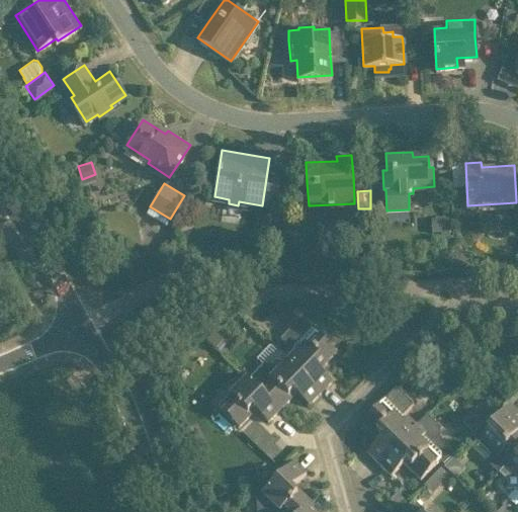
[(441,230),(441,236),(450,235),(449,216),(445,216),(445,212),(438,212),(438,216),(433,217),(433,230),(441,230)]
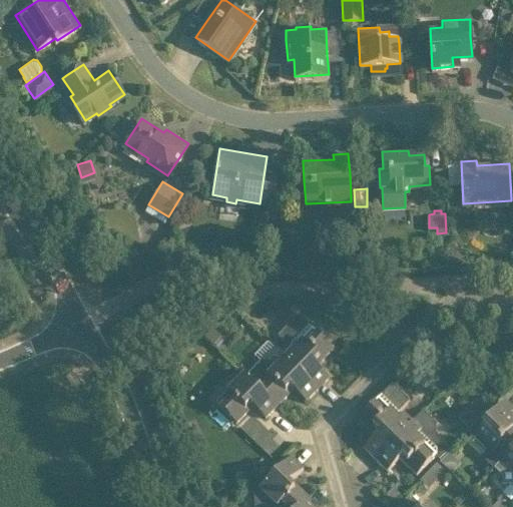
[(465,247),(451,248),(451,262),(466,261),(465,247)]
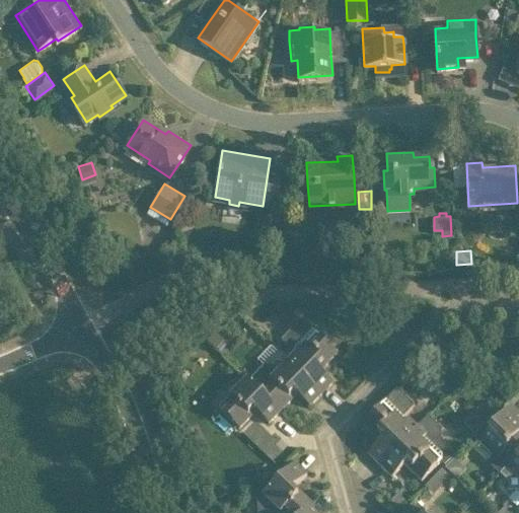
[(375,325),(362,313),(354,321),(367,334),(375,325)]
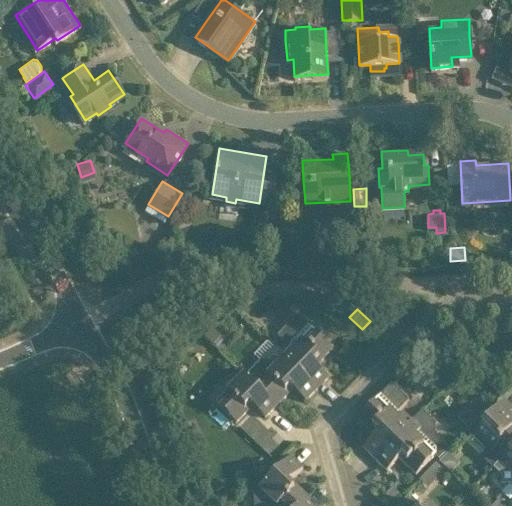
[(286,341),(278,349),(316,386),(328,374),(316,362),(332,345),(297,311),(277,332),(286,341)]
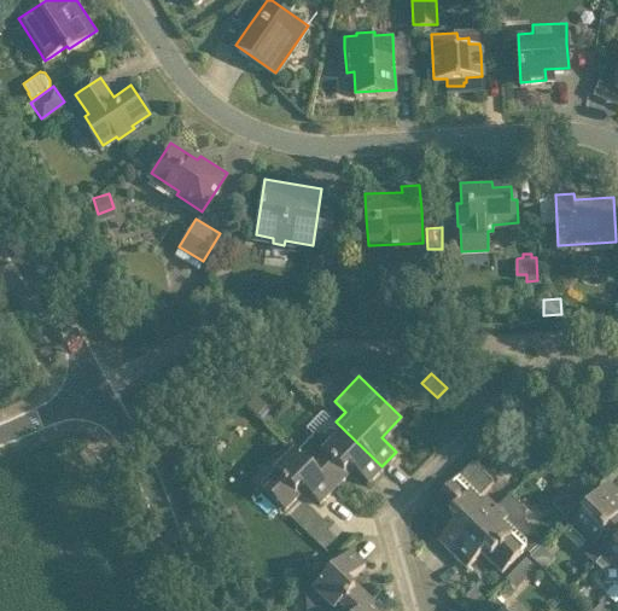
[(267,403),(256,393),(246,402),(257,413),(267,403)]
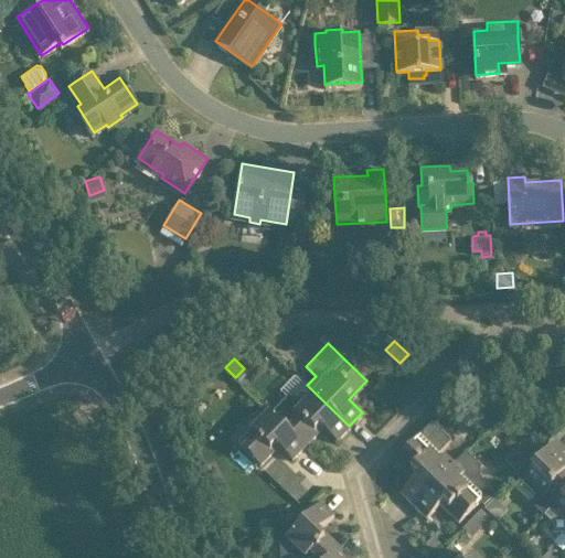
[(383,377),(374,385),(382,394),(391,385),(383,377)]
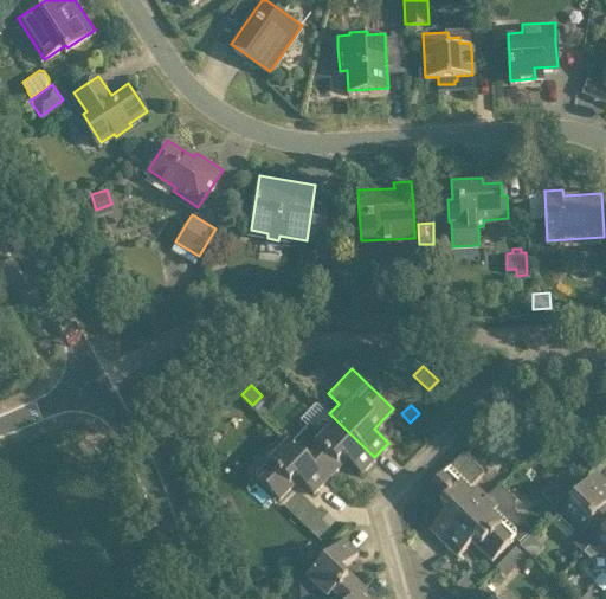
[(308,423),(290,440),(303,453),(327,477),(347,457),(361,471),(374,457),(329,413),(320,424),(308,423)]
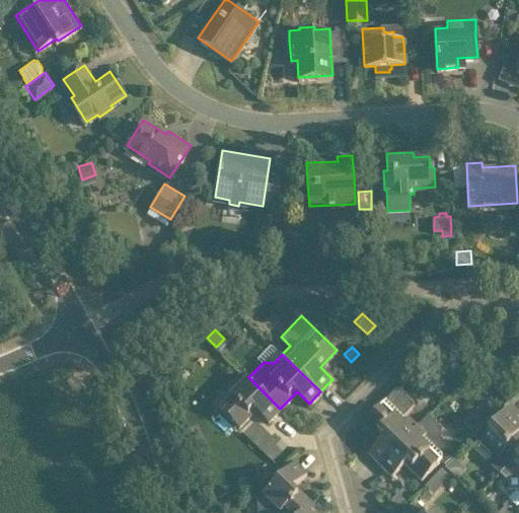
[(260,388),(248,377),(242,371),(233,380),(238,385),(219,406),(239,426),(256,408),(269,420),(280,409),(260,388)]
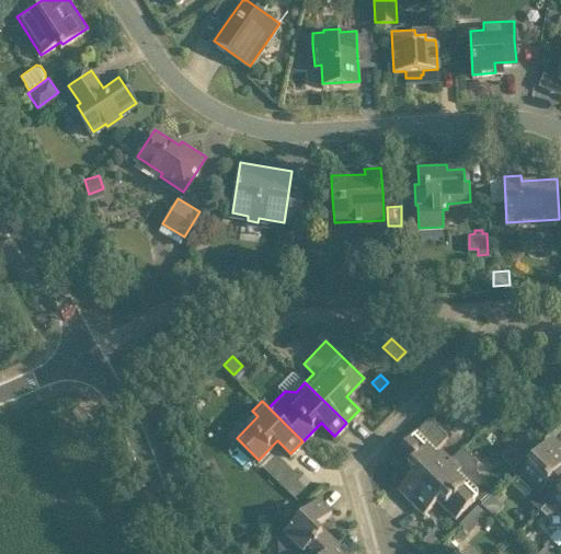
[(430,416),(413,433),(392,454),(411,473),(398,486),(410,498),(450,457),(442,448),(436,453),(432,450),(448,435),(430,416)]
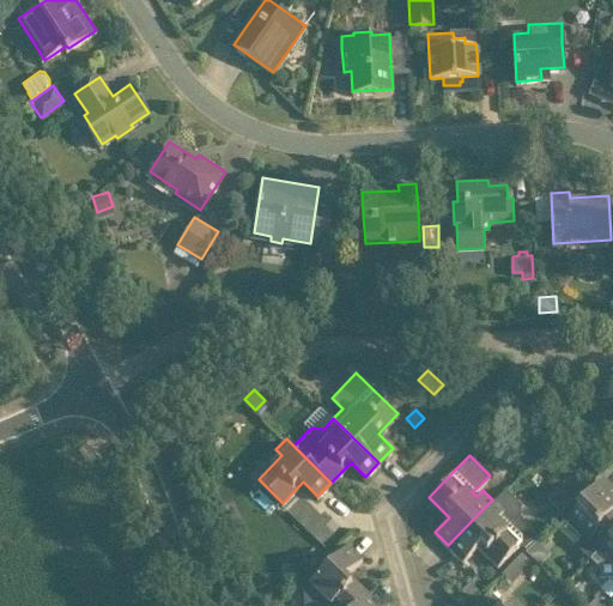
[(557,486),(571,500),(583,488),(569,474),(557,486)]
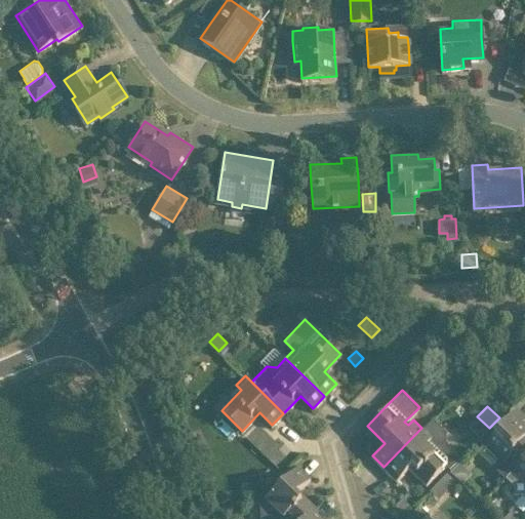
[(486,440),(503,458),(496,466),(506,475),(524,456),(524,457),(524,456),(524,416),(516,409),(486,440)]
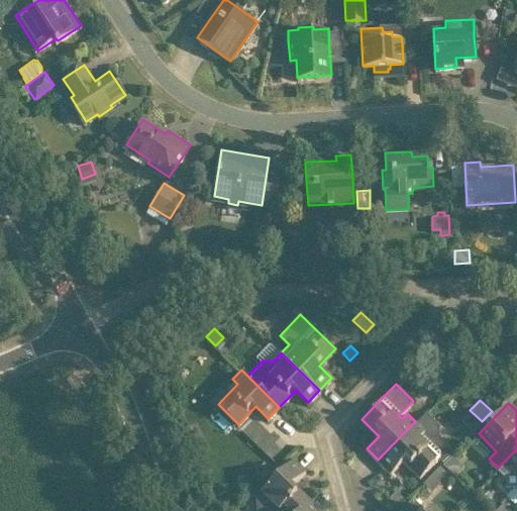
[(434,462),(439,455),(430,447),(440,436),(440,423),(427,411),(416,422),(415,421),(378,460),(391,472),(403,460),(420,476),(434,462)]
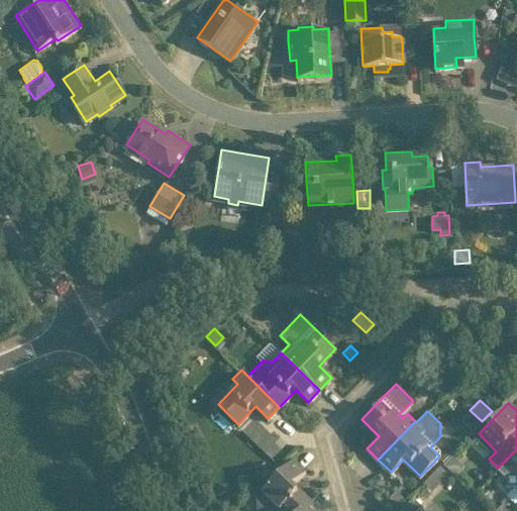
[(516,449),(498,468),(507,476),(505,477),(506,485),(516,484),(516,449),(516,450),(516,449)]
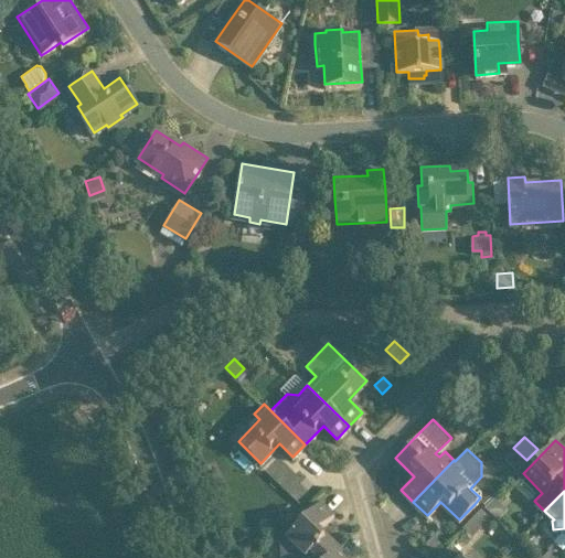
[(280,555),(284,557),(327,557),(340,545),(321,526),(334,513),(321,500),(280,542),(280,555)]
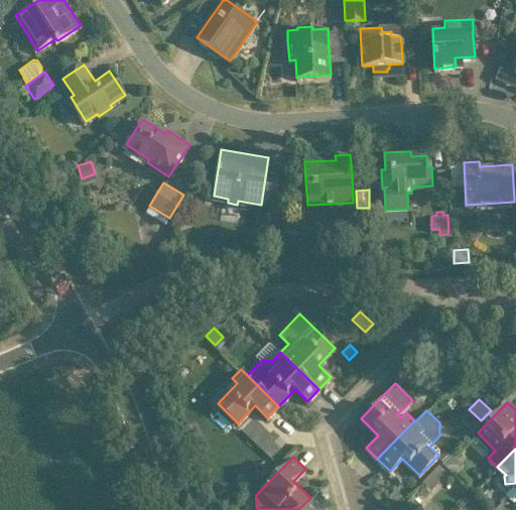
[(434,468),(443,477),(447,471),(439,463),(434,468)]
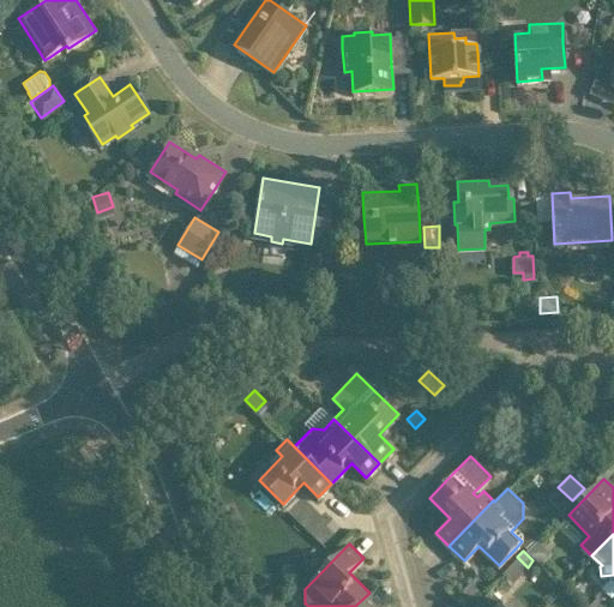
[(355,606),(381,606),(383,606),(369,593),(355,606)]
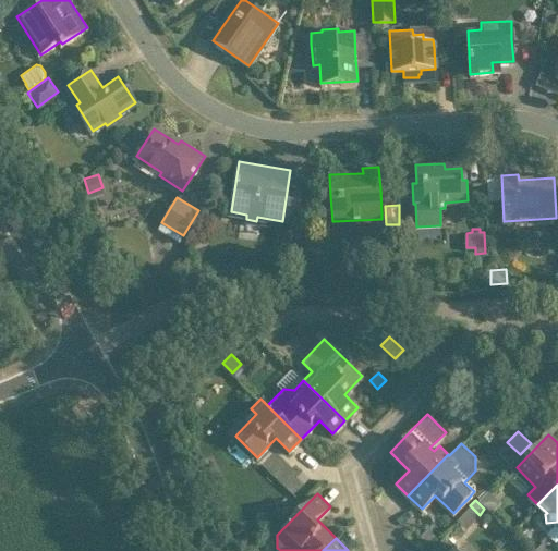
[(476,550),(465,540),(456,550),(445,540),(434,550),(476,550)]
